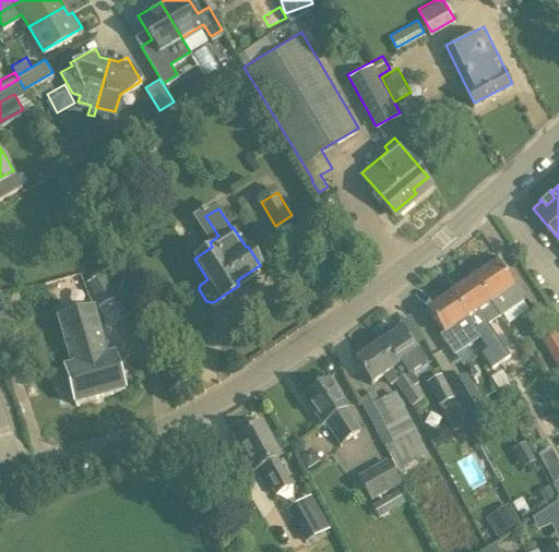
[(106,230),(107,240),(118,240),(117,229),(106,230)]
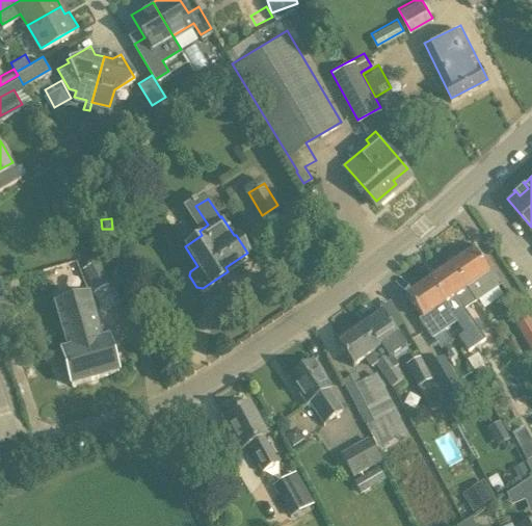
[(486,266),(472,245),(450,260),(466,284),(467,284),(476,297),(502,280),(490,263),(486,266)]
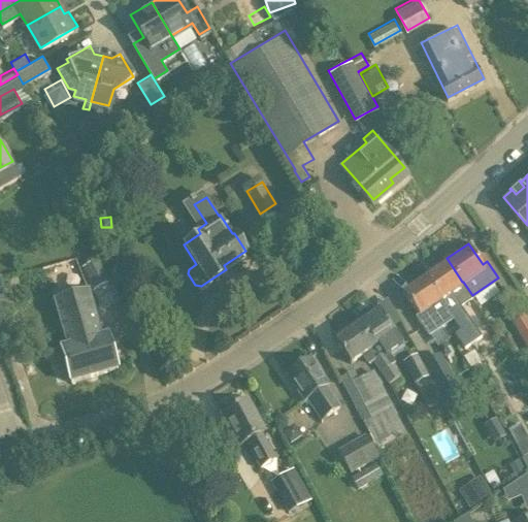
[(0,294),(6,292),(0,273),(0,271),(9,268),(6,257),(1,259),(0,255),(0,294)]
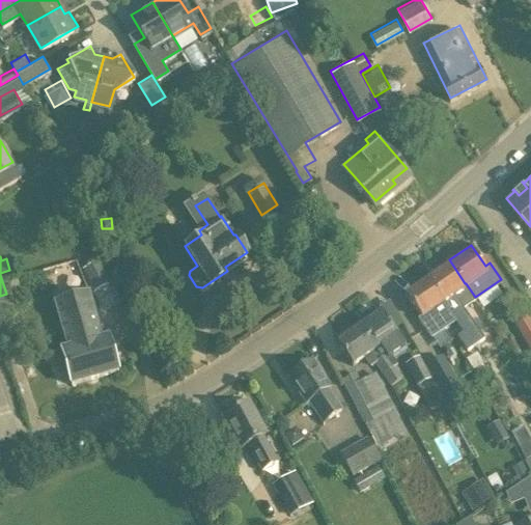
[(92,288),(109,279),(99,259),(82,268),(92,288)]
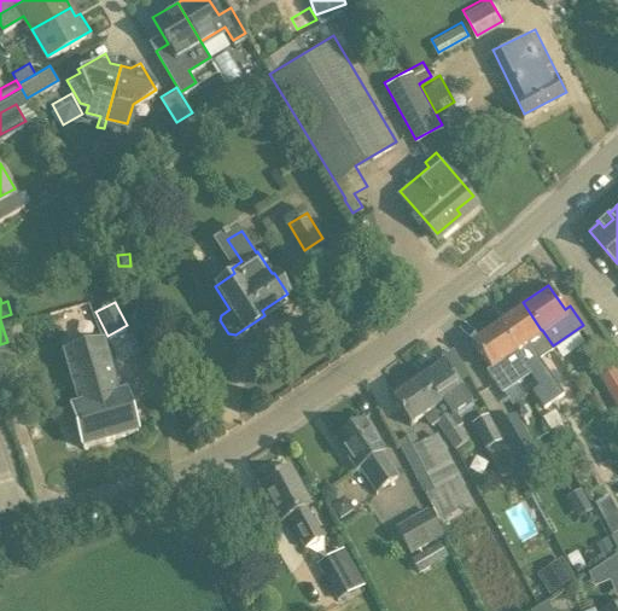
[(496,320),(516,348),(517,348),(538,380),(538,382),(547,394),(560,384),(529,338),(541,330),(523,302),(496,320)]
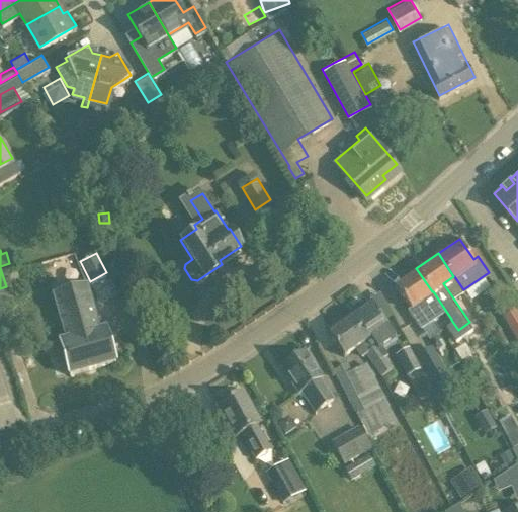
[(395,283),(409,305),(407,307),(420,326),(433,317),(421,300),(432,291),(416,268),(395,283)]
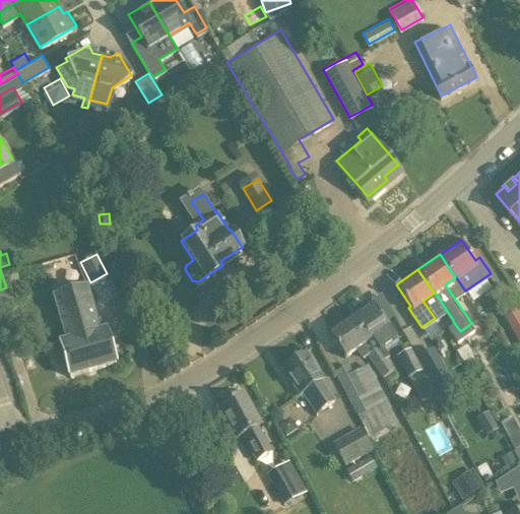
[(53,292),(65,335),(78,332),(76,327),(80,326),(74,306),(78,305),(77,301),(90,297),(85,282),(53,292)]
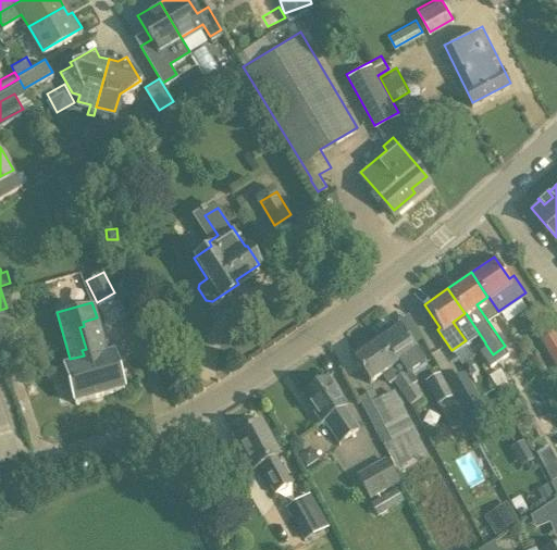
[(74,398),(123,385),(112,347),(104,349),(97,317),(83,322),(84,326),(79,327),(86,349),(82,350),(84,355),(70,359),(63,361),(74,398)]
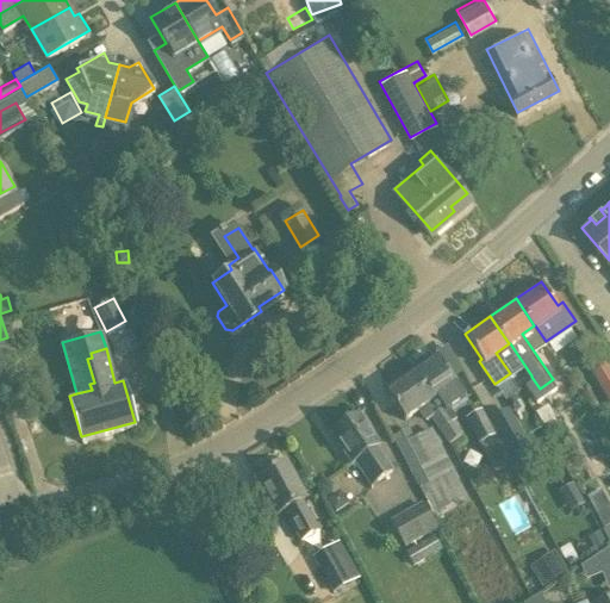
[(437,353),(411,370),(430,397),(437,406),(430,412),(439,424),(453,415),(455,412),(449,403),(465,392),(437,353)]
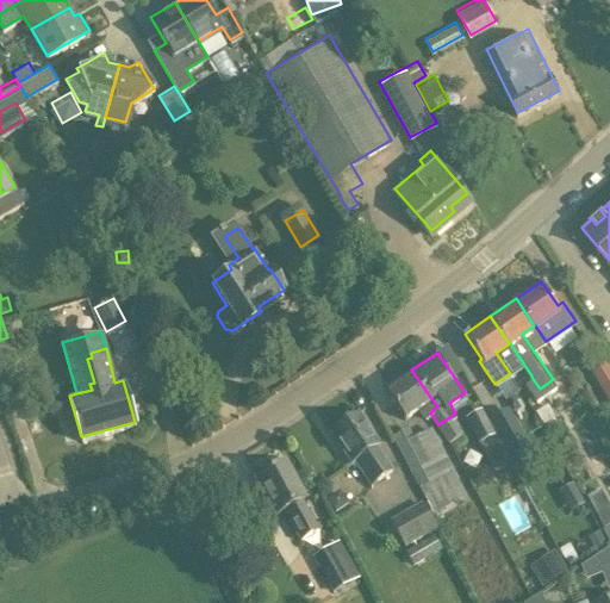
[(404,415),(417,405),(424,416),(430,412),(437,406),(430,397),(411,370),(386,387),(404,415)]
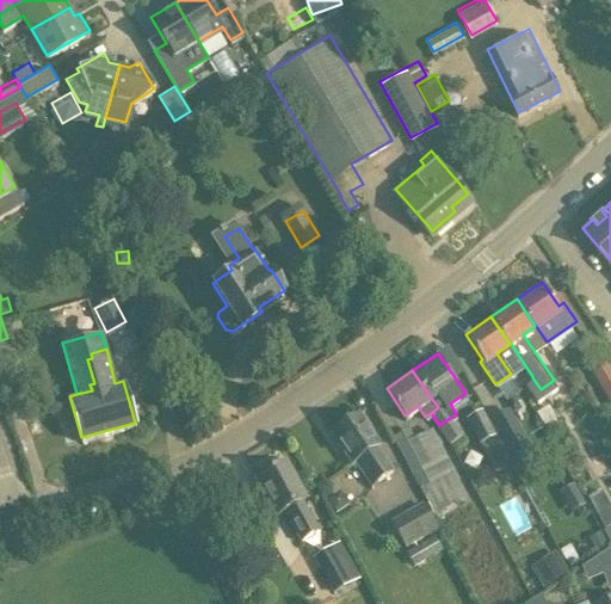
[(508,454),(482,405),(466,413),(492,462),(508,454)]
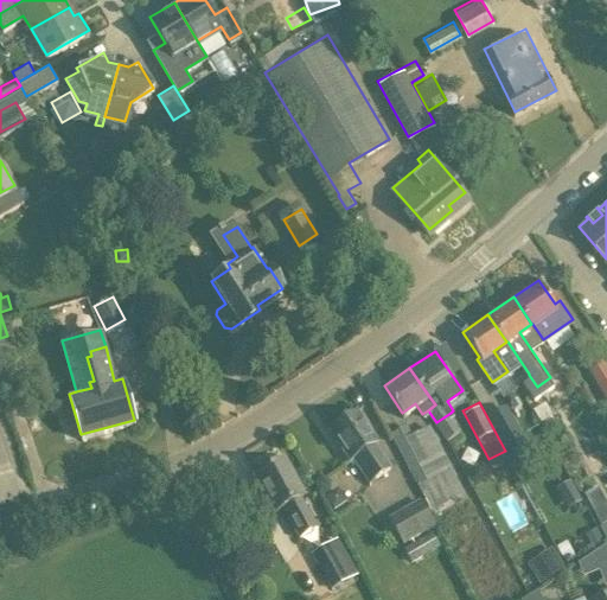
[(529,403),(496,423),(509,446),(542,427),(529,403)]
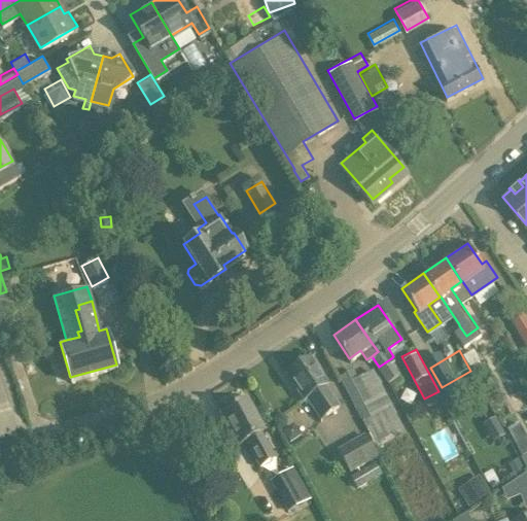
[(303,396),(306,394),(319,415),(340,402),(325,381),(327,380),(309,352),(285,369),(303,396)]
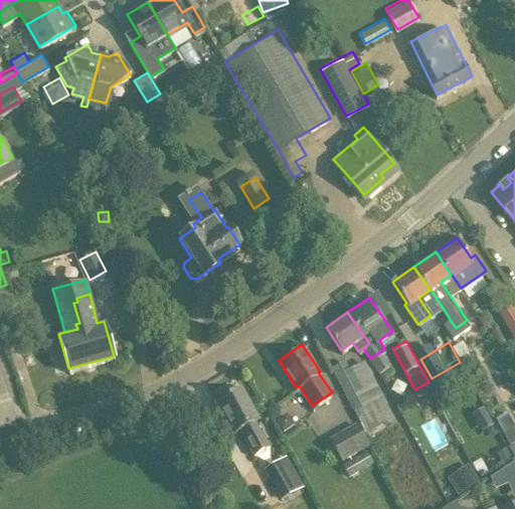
[(390,361),(382,350),(370,358),(378,370),(390,361)]
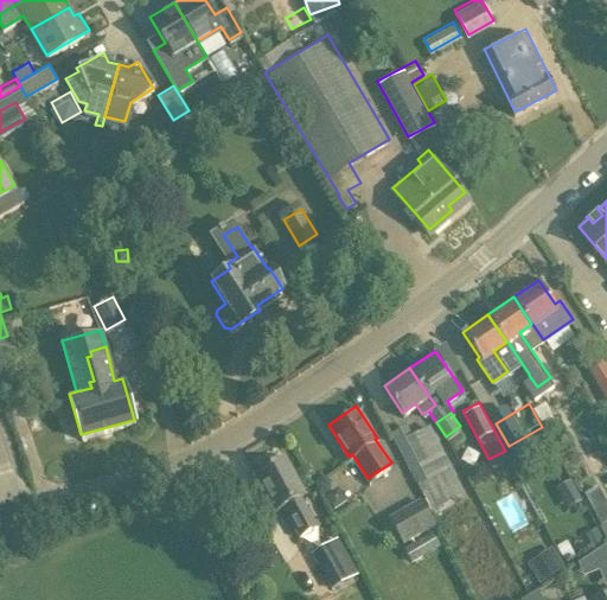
[(390,429),(425,493),(423,495),(433,509),(465,491),(428,422),(411,431),(407,420),(390,429)]
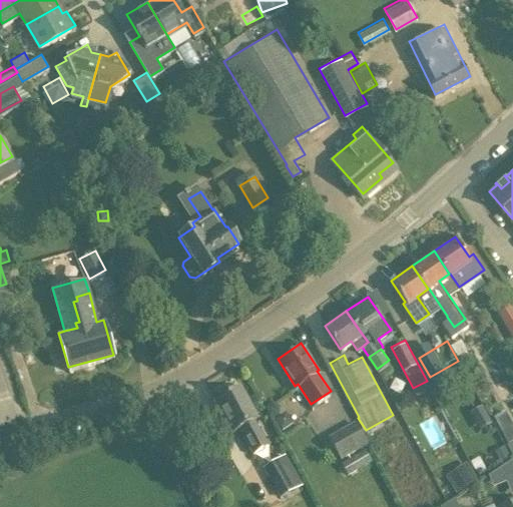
[(215,398),(232,428),(238,425),(252,451),(268,442),(253,417),(258,415),(239,384),(215,398)]
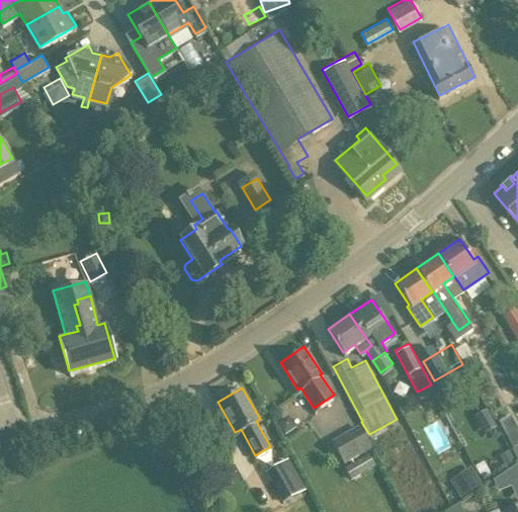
[(286,413),(276,420),(283,430),(293,423),(286,413)]
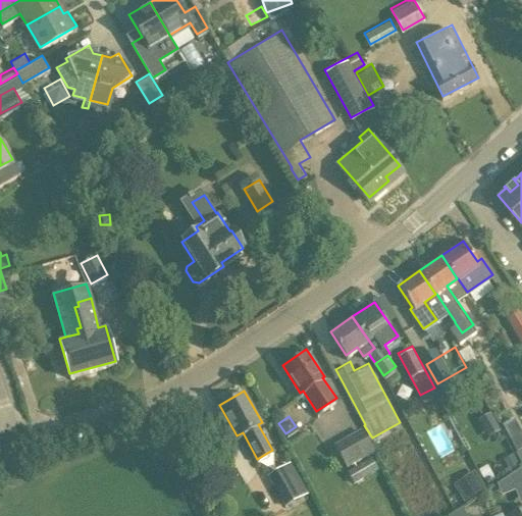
[(333,441),(346,463),(376,446),(372,437),(364,425),(362,426),(361,425),(333,441)]
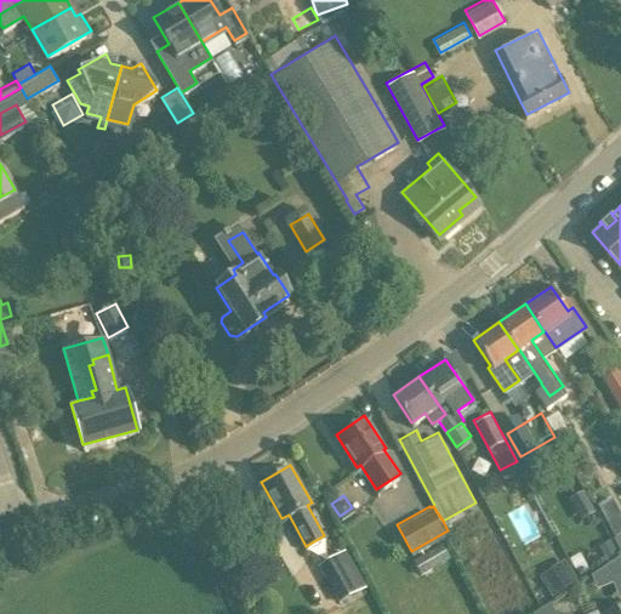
[(620,513),(620,511),(605,519),(611,530),(620,524),(620,513)]
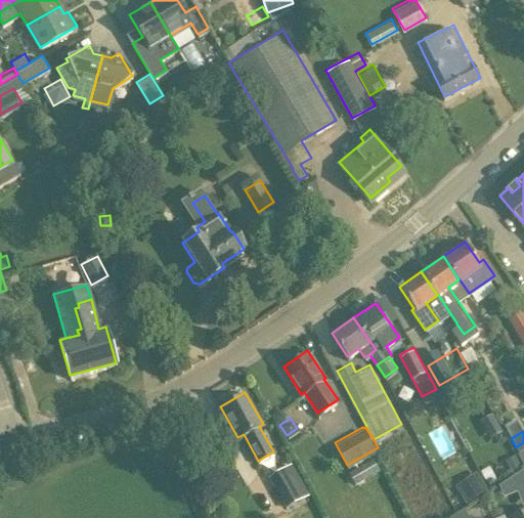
[(514,452),(504,458),(510,470),(520,464),(514,452)]
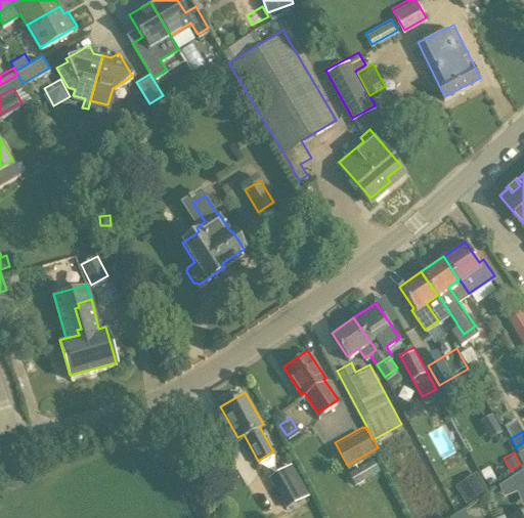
[(373,456),(348,470),(354,481),(358,479),(362,486),(383,474),(379,468),(379,467),(373,456)]
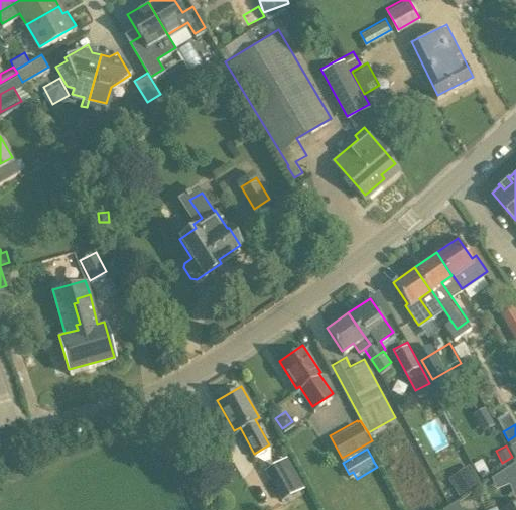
[(515,458),(490,470),(496,484),(509,479),(515,492),(515,491),(515,458)]
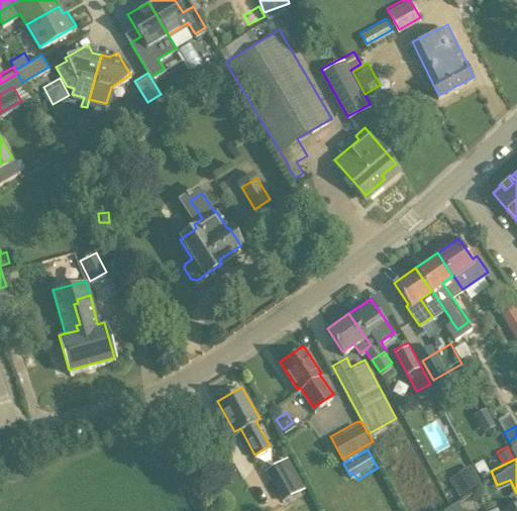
[(304,485),(292,464),(277,472),(289,494),(304,485)]
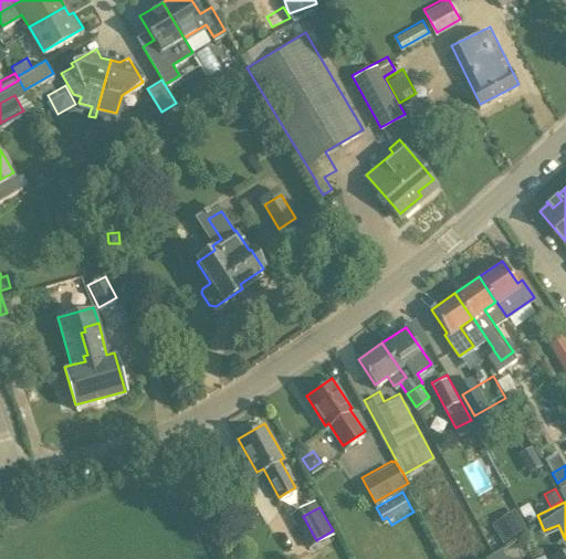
[(523,515),(509,525),(514,533),(528,524),(523,515)]
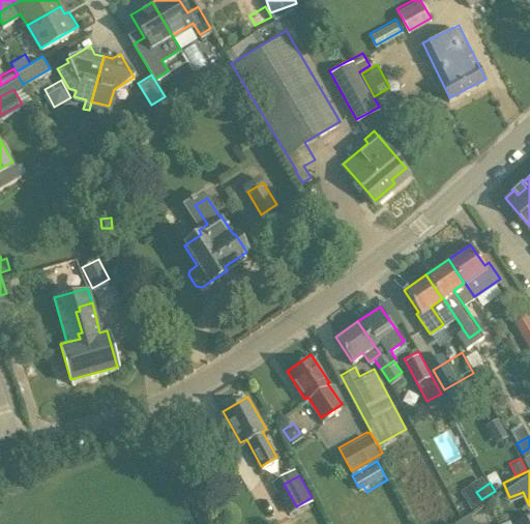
[(529,523),(529,512),(510,520),(511,523),(529,523)]
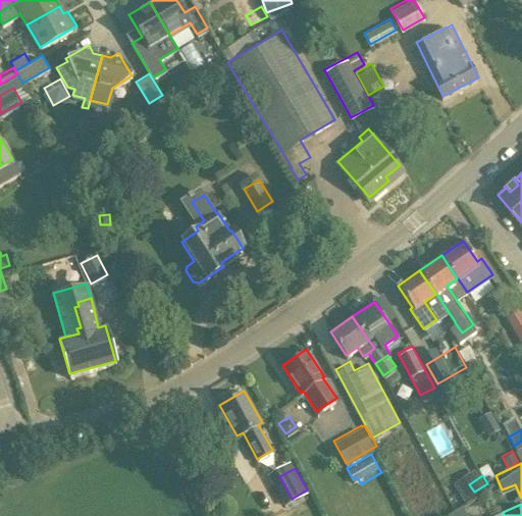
[(469,515),(469,514),(463,515),(461,515),(458,506),(453,507),(456,515),(469,515)]
